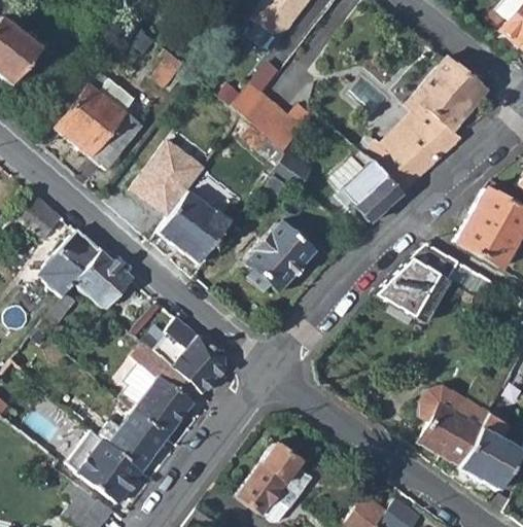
[(12,0),(8,0),(0,11),(0,74),(11,83),(38,48),(7,23),(20,5),(12,0)]
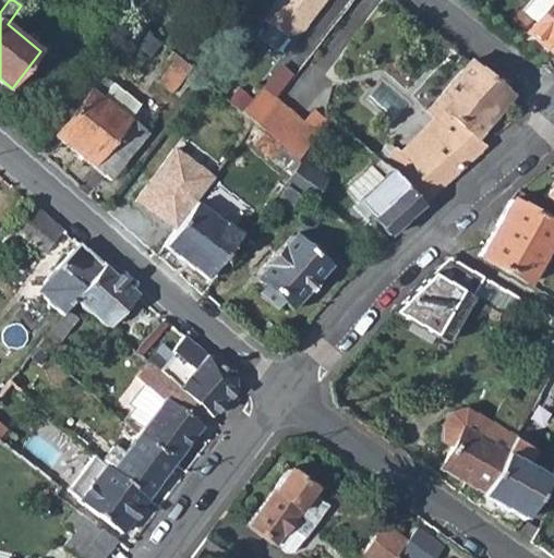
[(326,0),(275,0),(263,14),(288,35),(304,28),(326,0)]
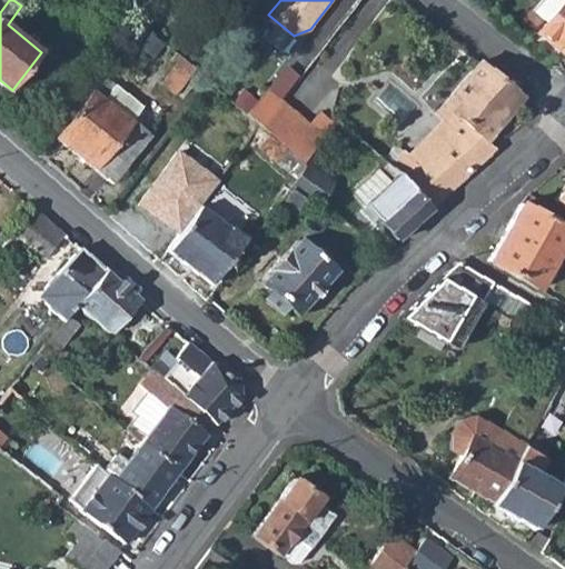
[(564,0),(546,0),(537,11),(551,21),(542,32),(564,51),(564,0)]
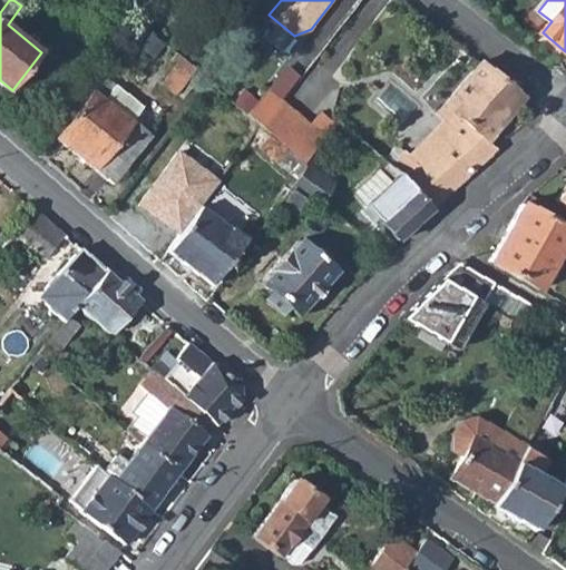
[(198,68),(185,56),(164,85),(177,94),(198,68)]
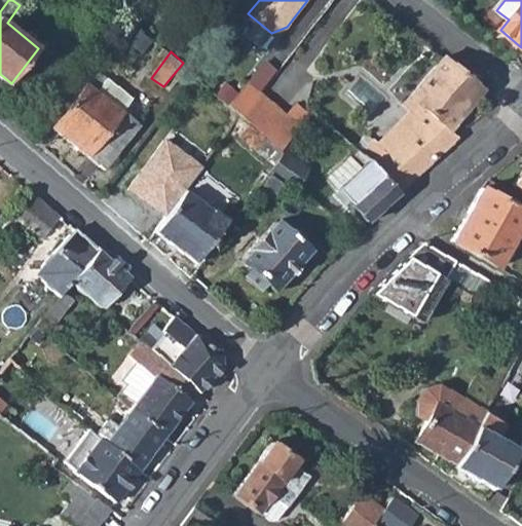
[(379,142),(369,156),(374,160),(401,191),(461,137),(453,130),(487,91),(447,58),(411,100),(421,107),(427,112),(416,123),(420,127),(402,143),(392,151),(383,146),(379,142)]
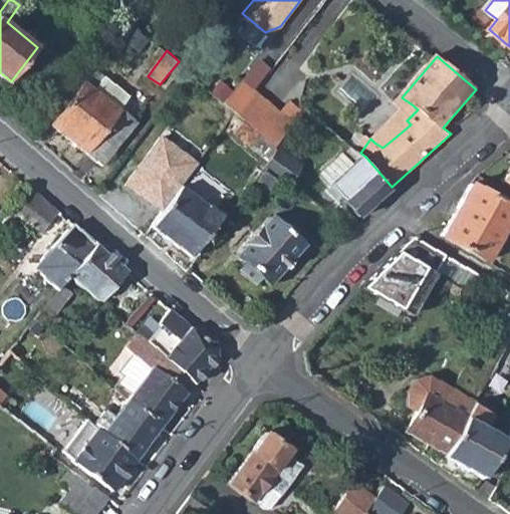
[(95,67),(52,123),(105,165),(140,121),(122,108),(98,89),(107,77),(95,67)]
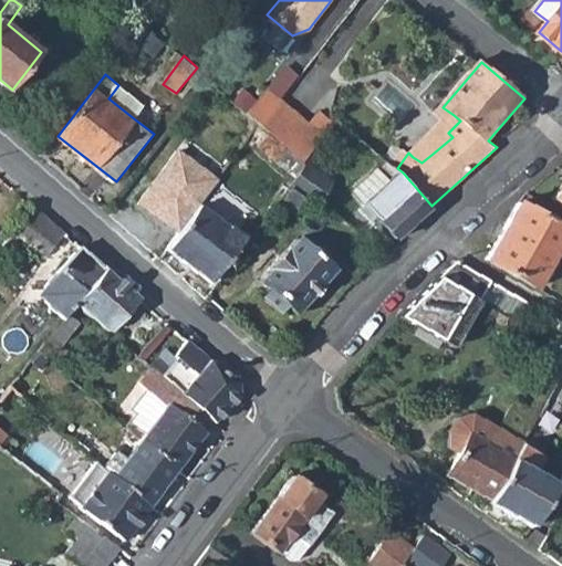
[(118,85),(108,98),(135,119),(146,106),(118,85)]
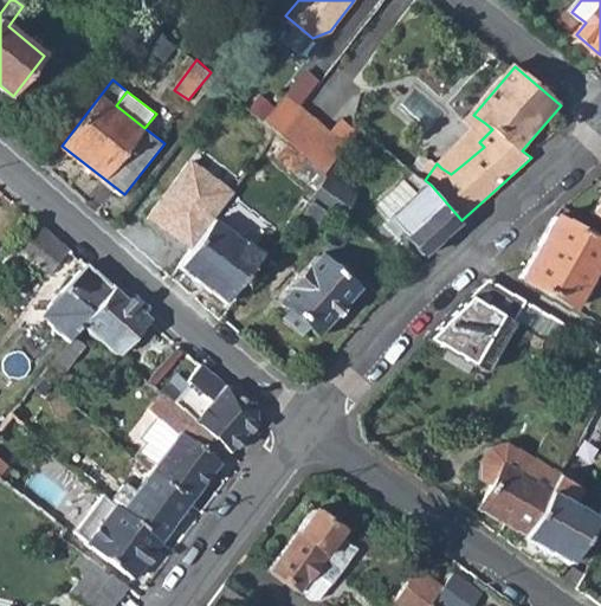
[(288,92),(264,120),(278,131),(302,105),(288,92)]
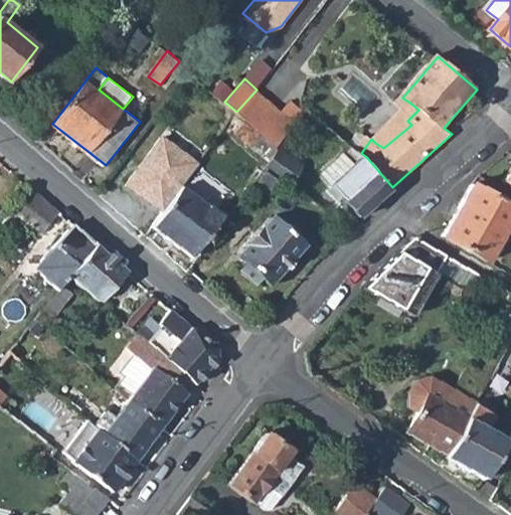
[(257,90),(236,112),(238,114),(254,128),(280,150),(291,135),(298,125),(257,90)]
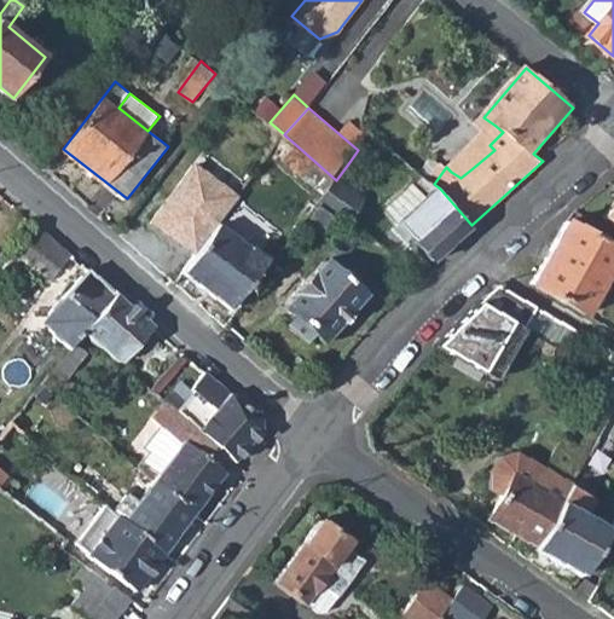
[(496,126),(451,172),(461,178),(473,168),(494,150),(490,145),(503,132),(496,126)]
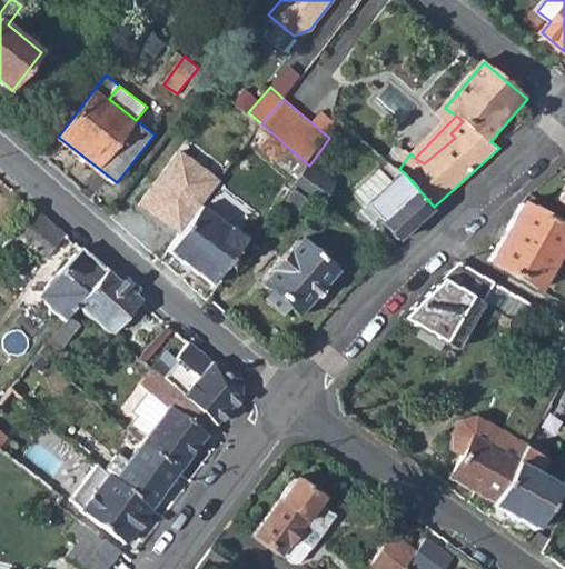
[(281,141),(269,155),(299,179),(309,166),(281,141)]
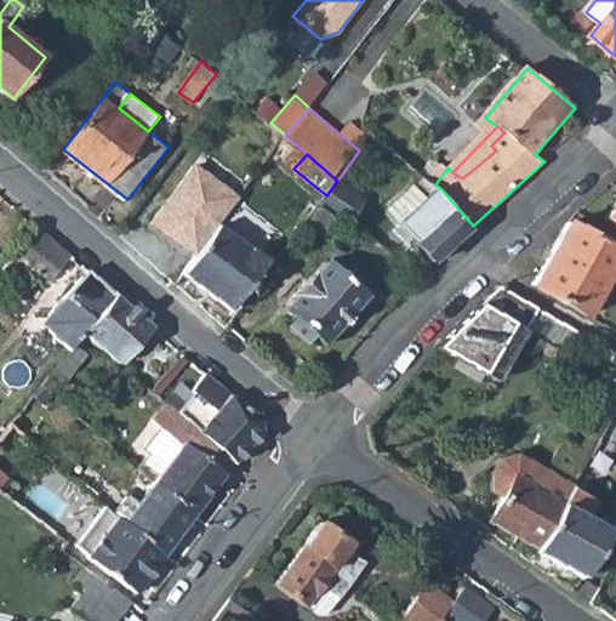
[(152,224),(198,258),(222,224),(243,198),(197,163),(152,224)]
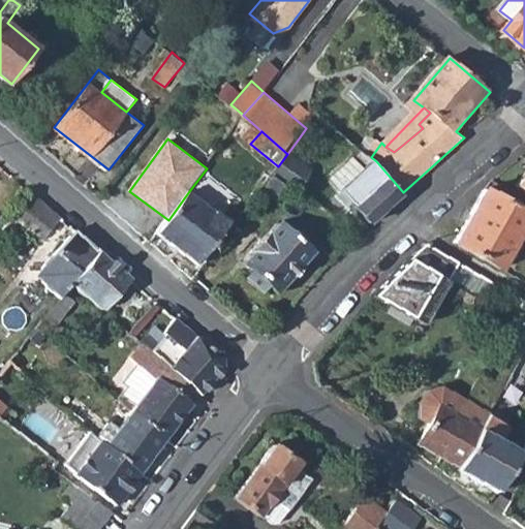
[(278,166),(273,173),(281,177),(301,191),(323,155),(299,138),(287,154),(278,166)]
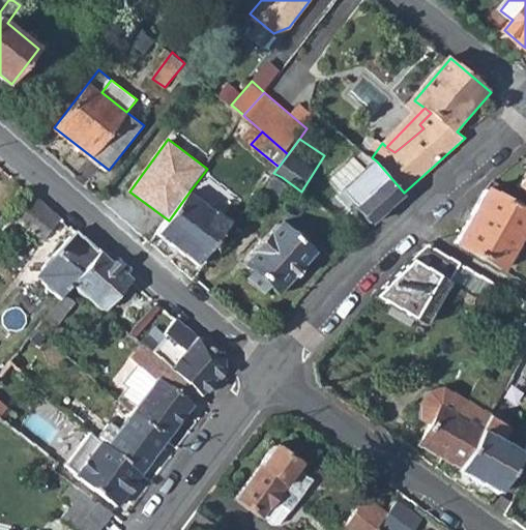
[(345,190),(369,169),(358,156),(333,177),(345,190)]
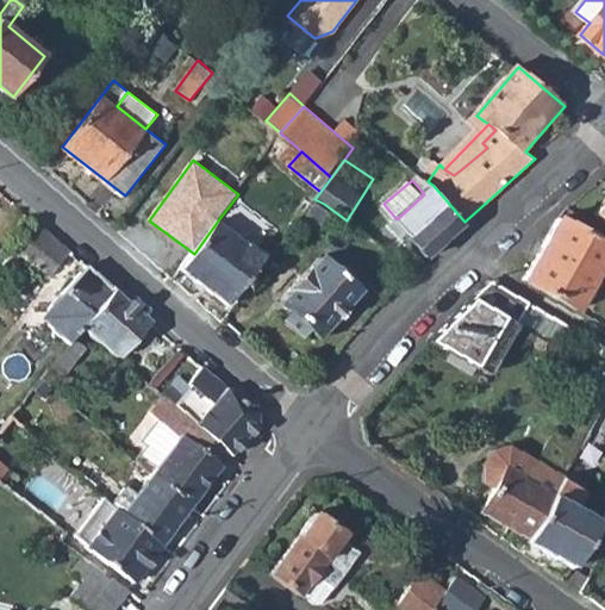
[(404,237),(390,250),(413,266),(425,254),(428,255),(465,222),(434,186),(424,194),(397,219),(409,232),(404,237)]
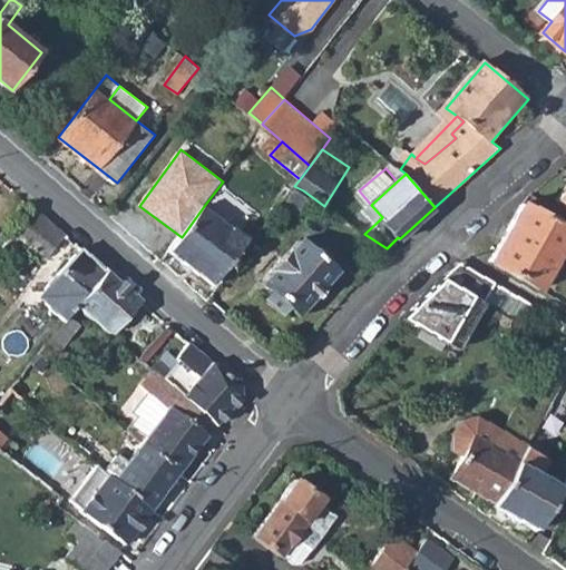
[(294,186),(288,195),(295,200),(303,190),(294,186)]
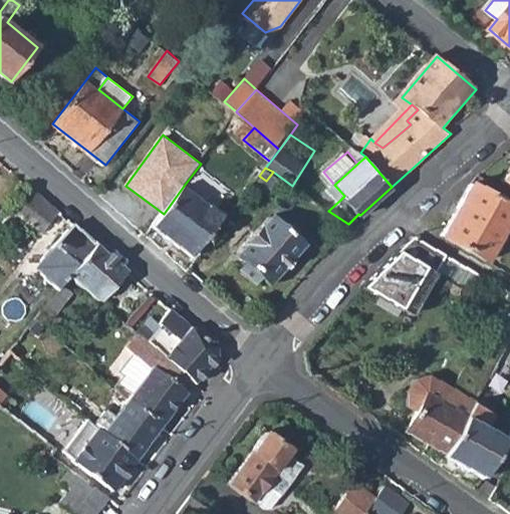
[(445,235),(490,260),(509,224),(509,203),(474,184),(445,235)]
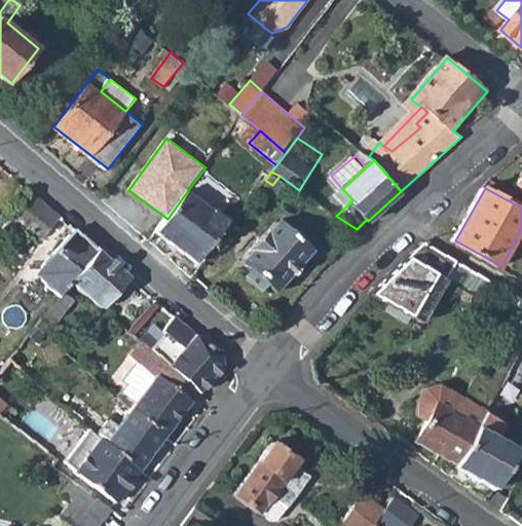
[(348,204),(352,200),(342,189),(338,192),(348,204)]
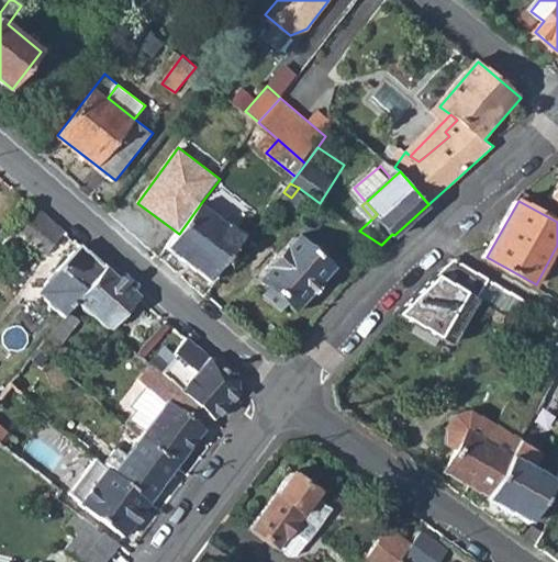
[(179,234),(168,247),(212,279),(220,269),(224,272),(249,239),(201,203),(179,234)]
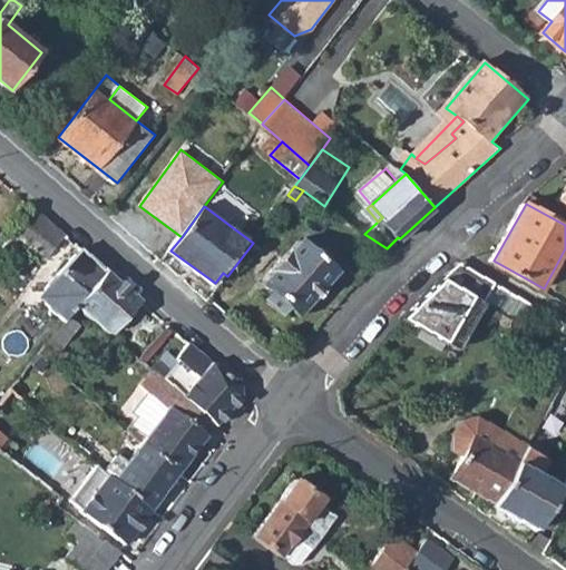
[(38,207),(17,234),(30,246),(52,219),(38,207)]
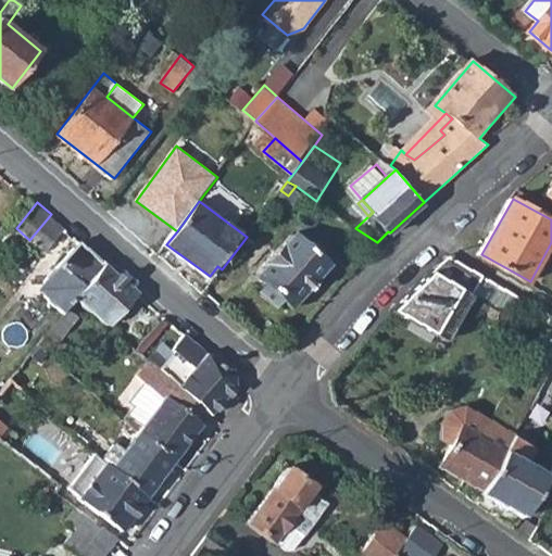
[(51,214),(29,240),(46,252),(66,227),(51,214)]
